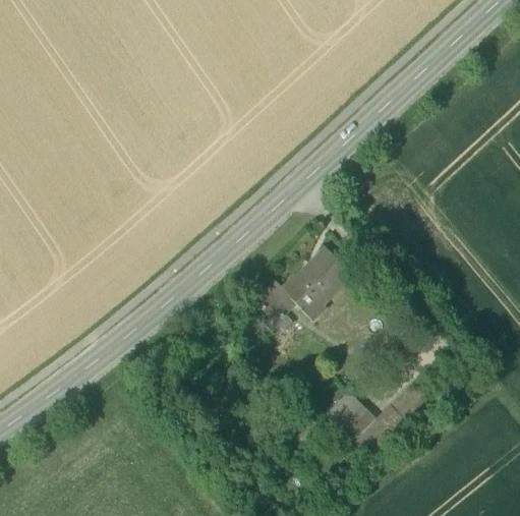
[(276,281),(254,301),(274,322),(284,311),(277,304),(287,294),(312,320),(327,306),(323,302),(352,274),(327,247),(297,276),(296,275),(283,288),(276,281)]
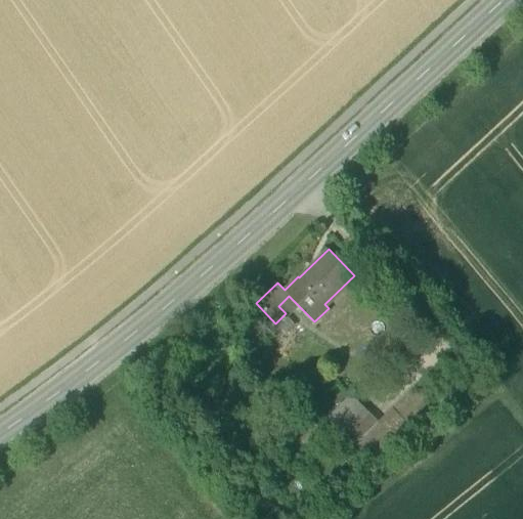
[(415,384),(391,406),(406,422),(429,399),(415,384)]
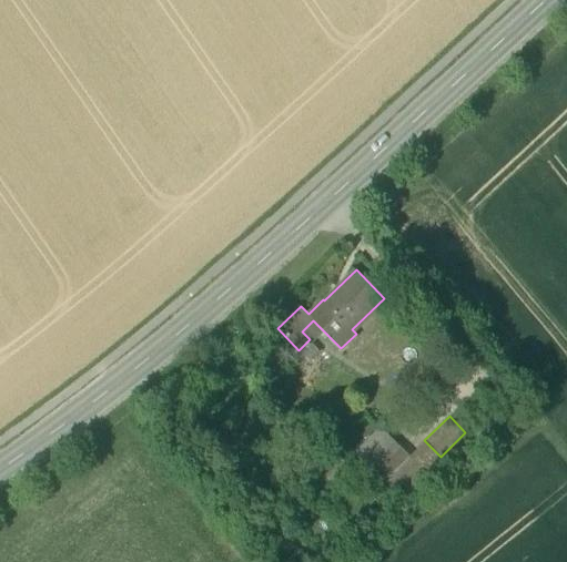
[(381,426),(356,448),(372,465),(375,460),(395,441),(381,426)]
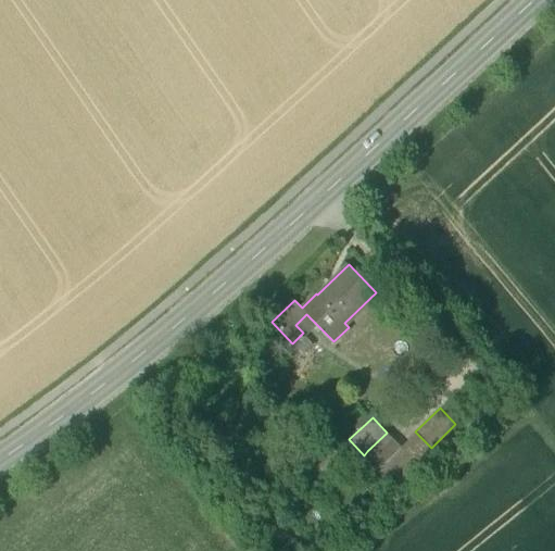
[(415,431),(401,446),(416,462),(431,448),(415,431)]
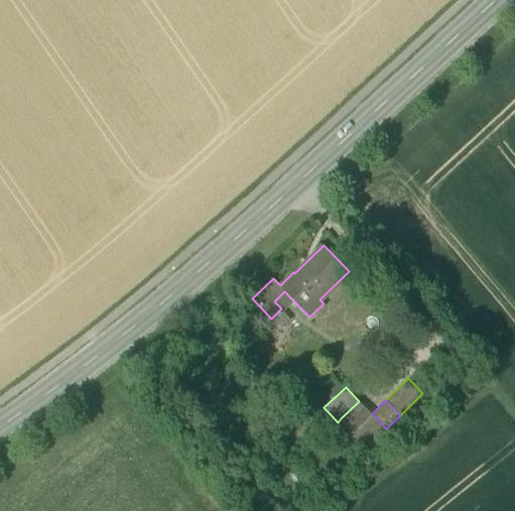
[(372,413),(350,435),(364,451),(386,428),(372,413)]
